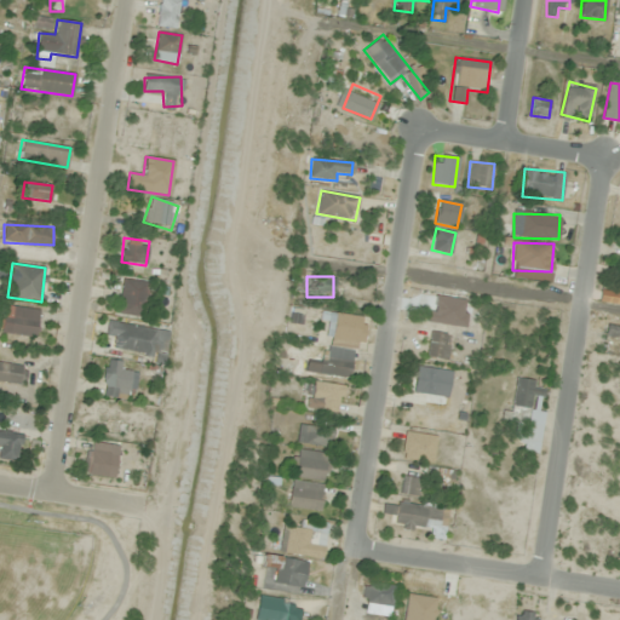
[(147,282),(121,279),(116,315),(142,317),(147,282)]
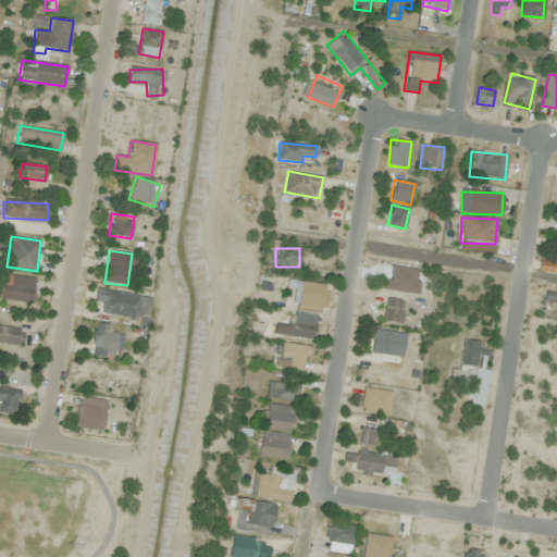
[(420,270),(386,265),(383,291),(417,295),(420,270)]
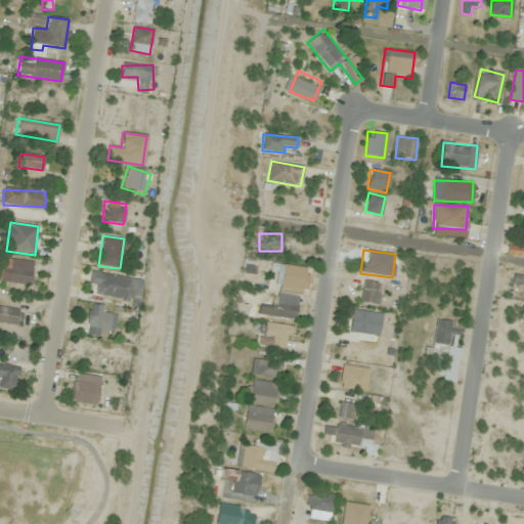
[(30,285),(32,261),(3,259),(0,282),(30,285)]
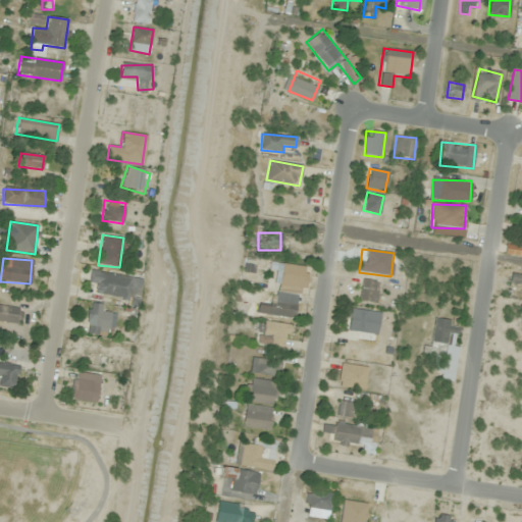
[(274,285),(306,289),(308,267),(276,264),(274,285)]
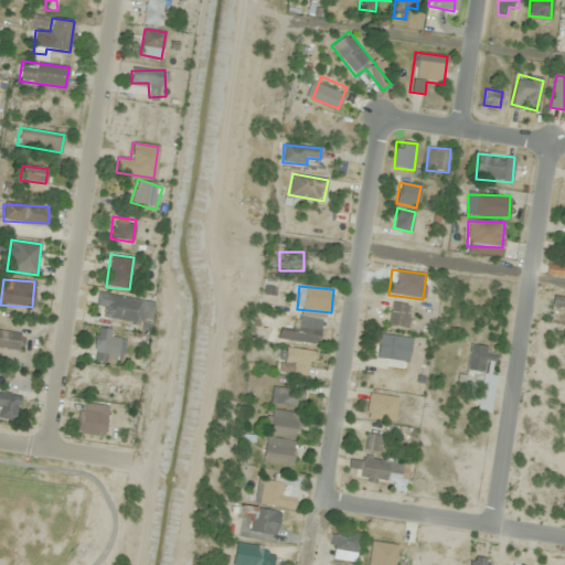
[(141,323),(140,331),(150,332),(153,300),(97,294),(96,306),(105,307),(104,319),(141,323)]
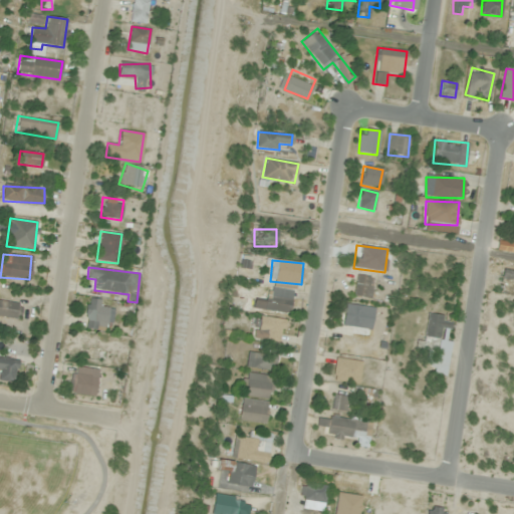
[(513,270),(502,271),(502,280),(513,280),(513,270)]
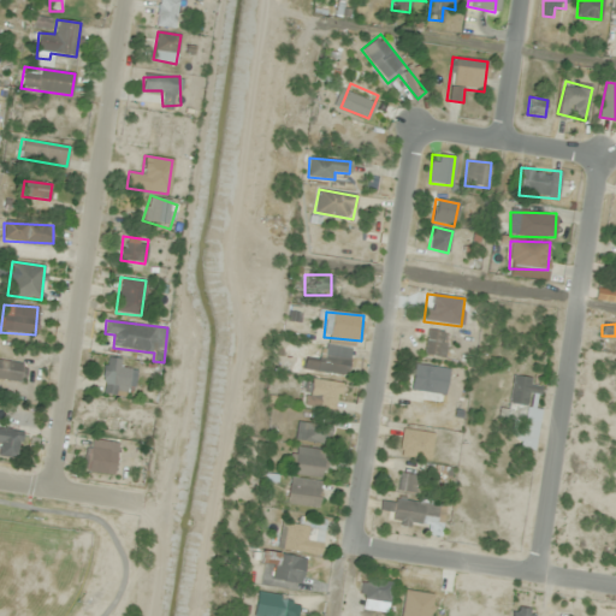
[(444,356),(448,332),(427,329),(424,354),(444,356)]
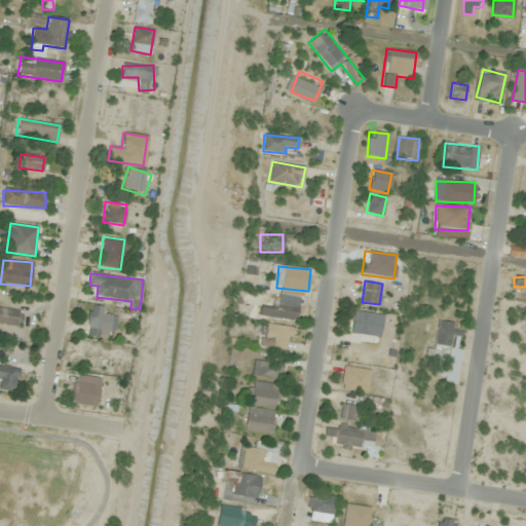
[(260,305),(260,317),(297,320),(299,296),(277,295),(276,306),(260,305)]
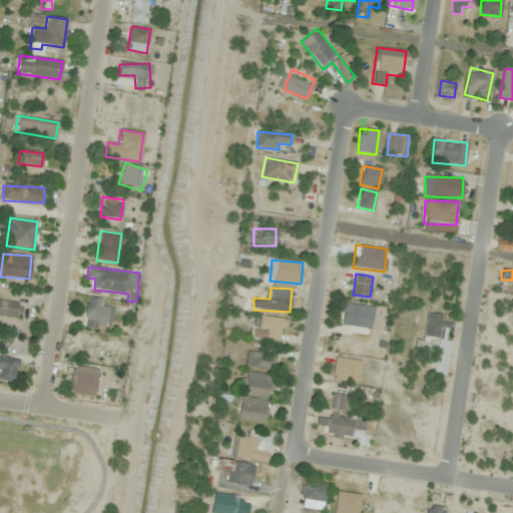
[(111,309),(104,309),(104,299),(86,299),(86,329),(111,329),(111,309)]
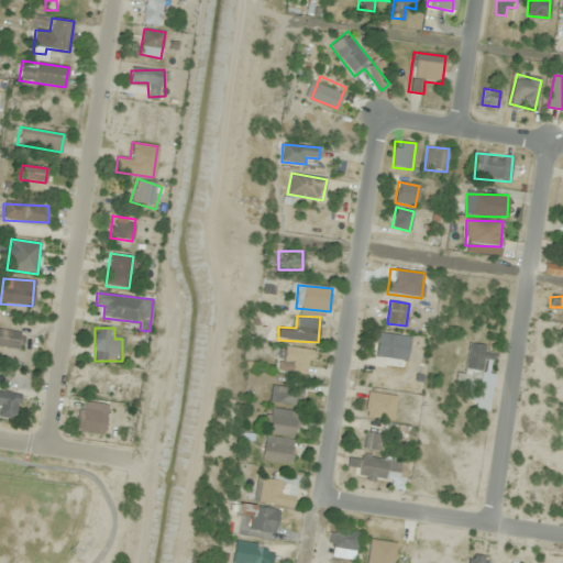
[(23,332),(0,329),(0,346),(21,349),(23,332)]
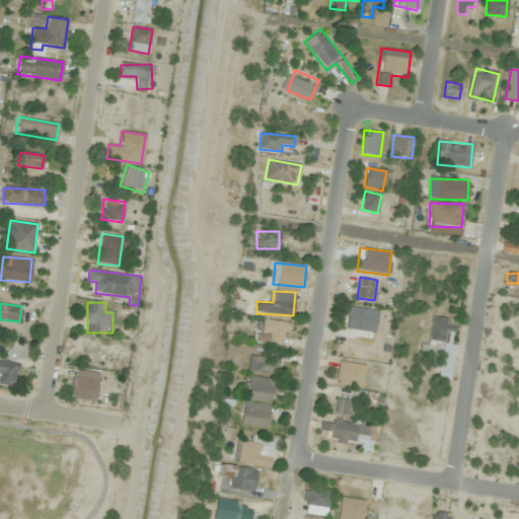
[(376,331),(377,309),(348,307),(347,330),(376,331)]
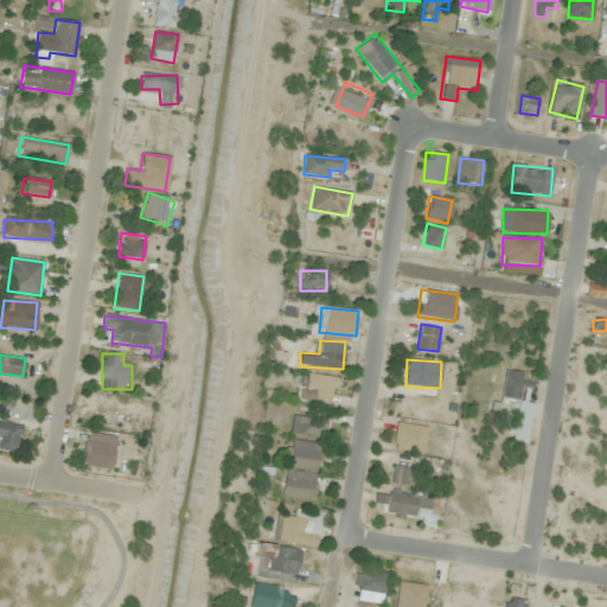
[(519,390),(530,391),(534,375),(504,370),(497,411),(516,414),(519,390)]
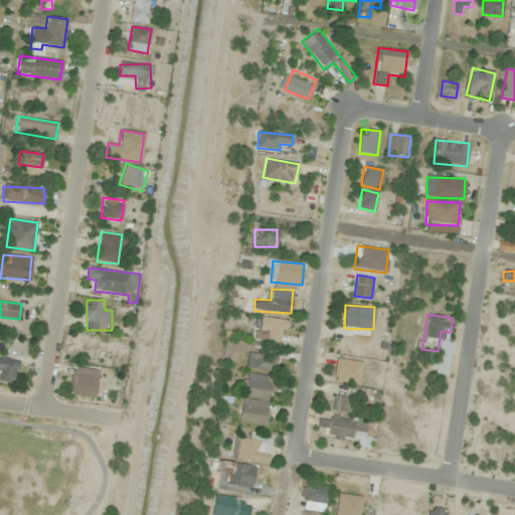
[(249,339),(281,344),(285,321),(253,316),(249,339)]
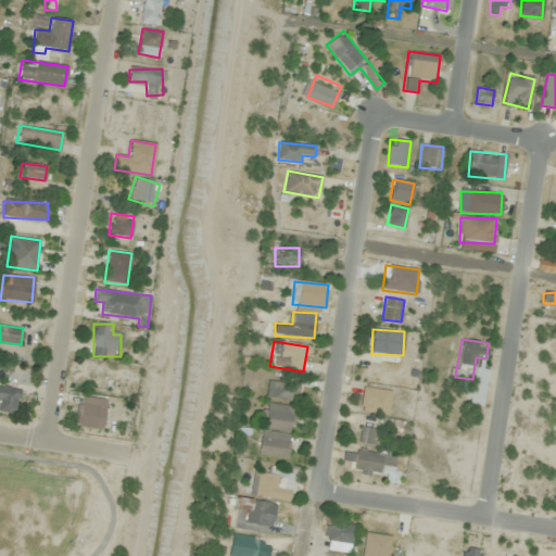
[(295,402),(298,383),(268,379),(265,397),(295,402)]
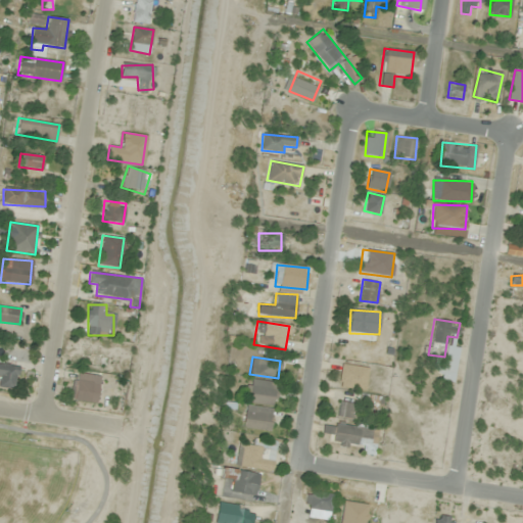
[(0,387),(15,388),(16,364),(0,363),(0,387)]
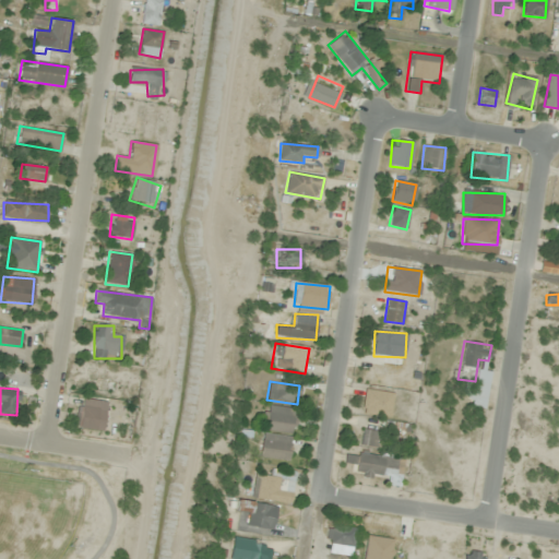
[(391,416),(392,392),(364,391),(363,415),(391,416)]
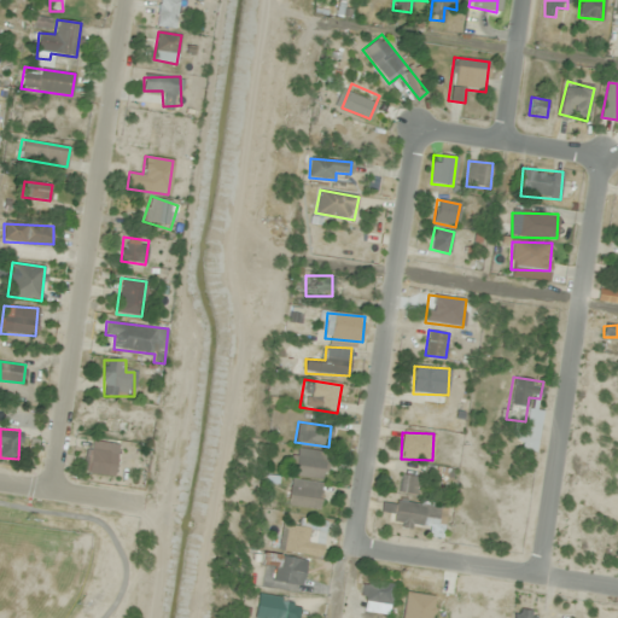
[(115,443),(87,443),(87,473),(115,473),(115,443)]
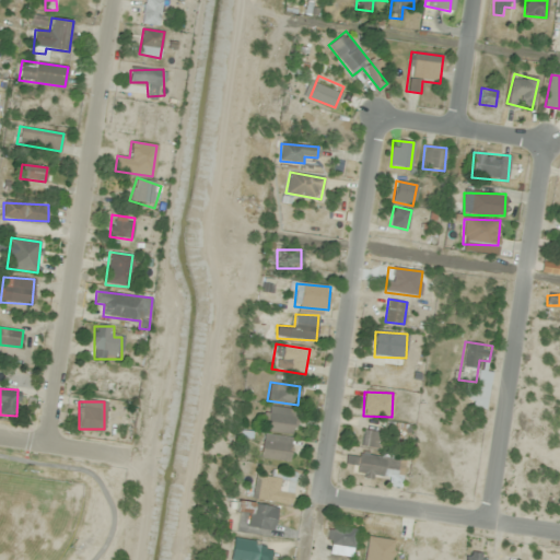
[(292,435),(296,410),(267,405),(263,430),(292,435)]
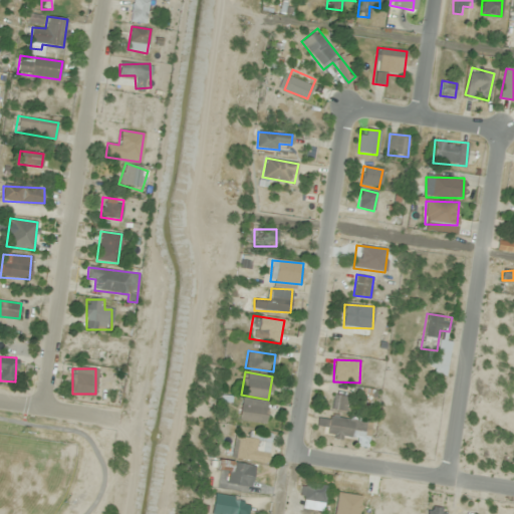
[(332,395),(331,411),(347,411),(347,402),(376,402),(377,389),(351,389),(351,396),(332,395)]
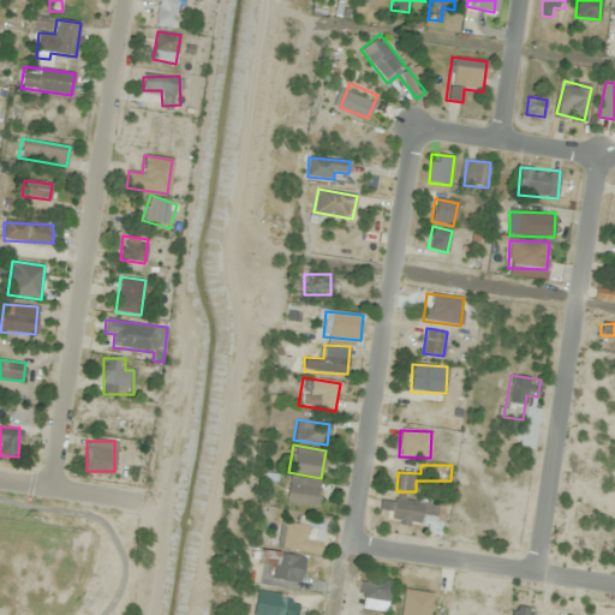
[(285,502),(315,509),(321,483),(290,476),(285,502)]
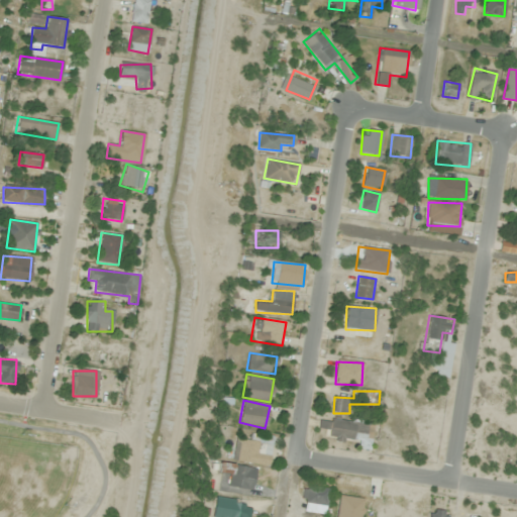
[(317,435),(371,444),(374,425),(321,417),(317,435)]
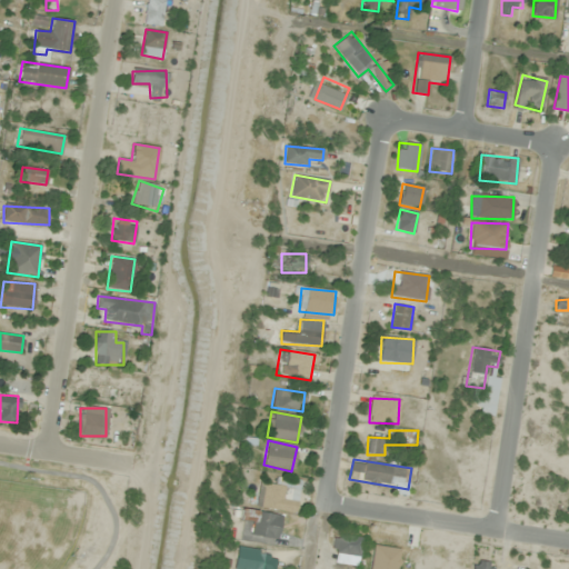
[(297,511),(299,485),(259,481),(257,508),(297,511)]
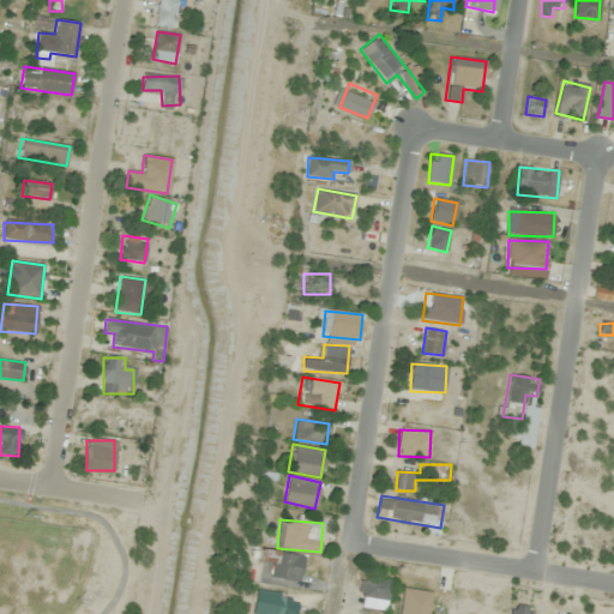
[(272,564),(270,578),(300,583),(305,557),(259,549),(258,561),(272,564)]
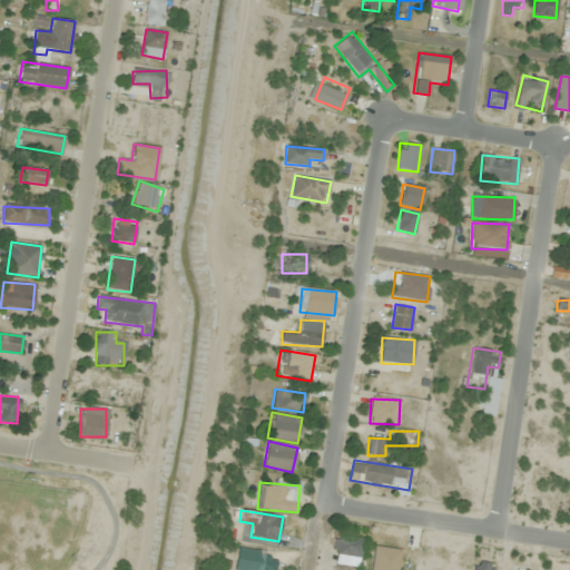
[(362,537),(332,537),(332,557),(362,557),(362,537)]
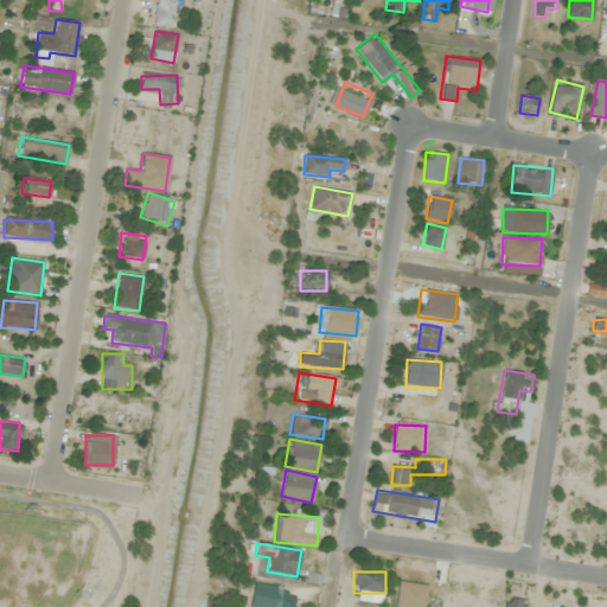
[(292,606),(294,590),(254,583),(249,606),(292,606)]
